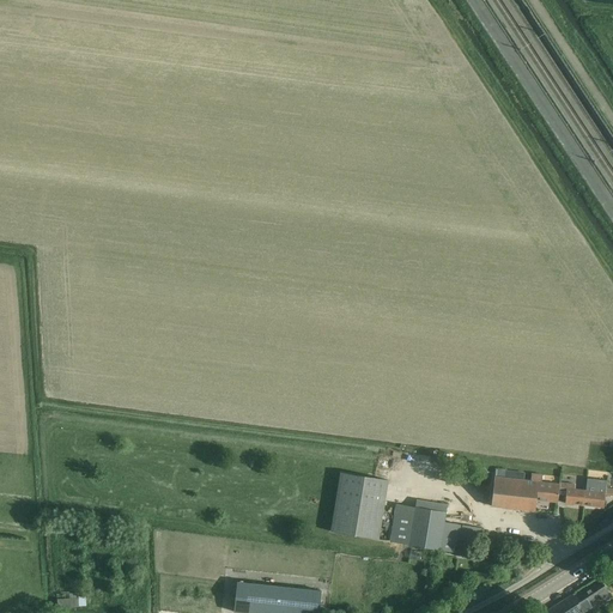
[(496,469),(491,507),(535,511),(536,499),(558,502),(559,491),(566,491),(565,504),(577,505),(602,508),(604,496),(605,496),(612,496),(612,489),(606,489),(606,481),(587,479),(586,490),(575,489),(575,484),(560,483),(559,483),(558,484),(541,481),(541,478),(542,474),(536,474),(532,473),(530,480),(515,479),(516,472),(507,471),(496,469)]
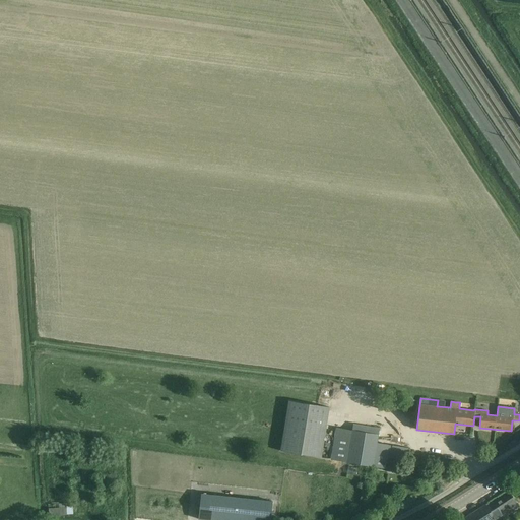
[(280,451),(321,458),(329,407),(288,401),(280,451)]
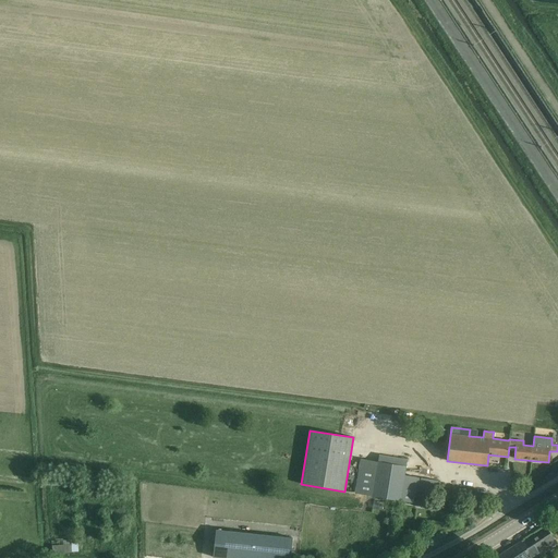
[(355,493),(367,495),(413,502),(415,492),(435,495),(437,481),(404,475),(407,460),(378,456),(377,462),(361,460),(355,493)]
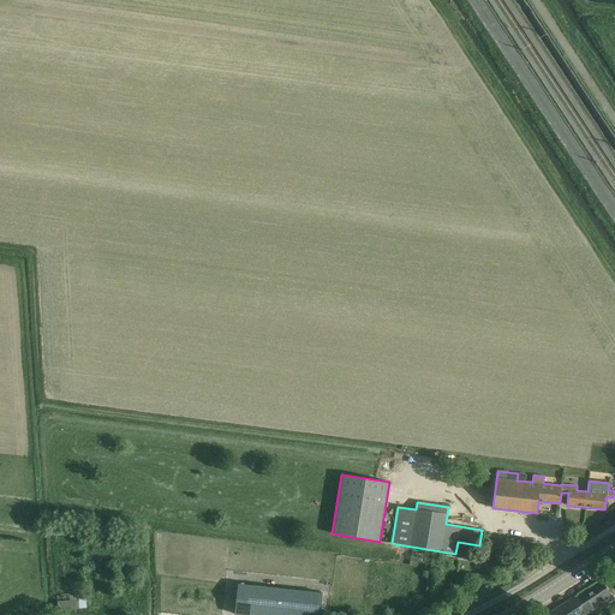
[(83,529),(52,526),(51,535),(75,537),(76,533),(87,535),(88,529),(83,529)]
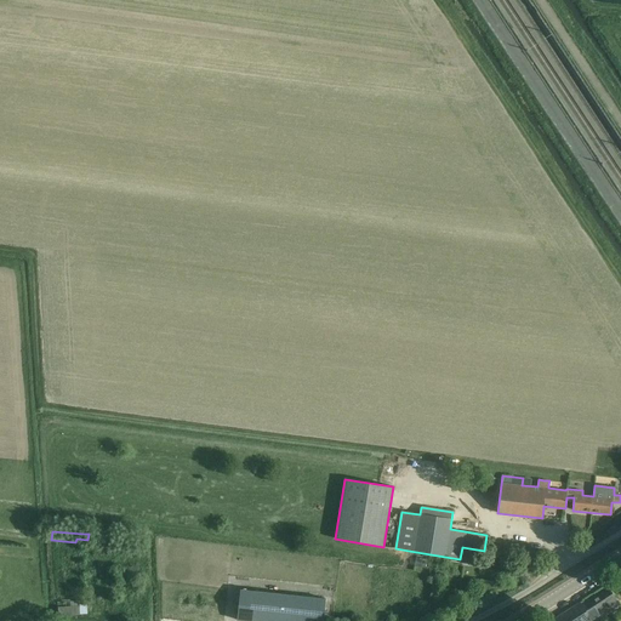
[(579,603),(551,620),(594,620),(620,605),(608,588),(581,605),(579,603)]
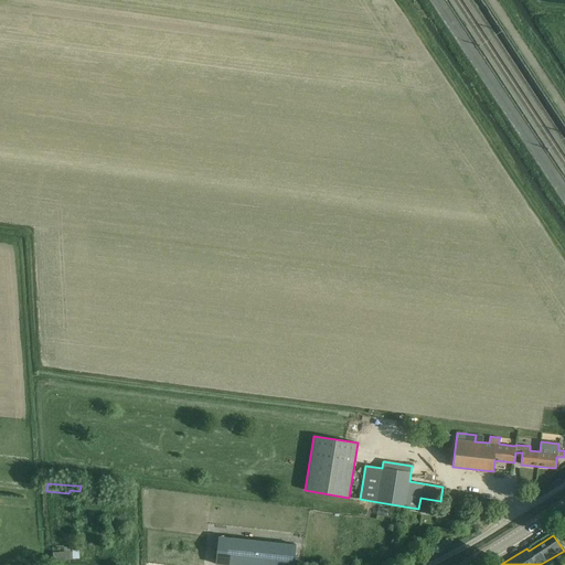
[(219,536),(215,564),(225,564),(294,564),(296,545),(295,544),(219,536)]
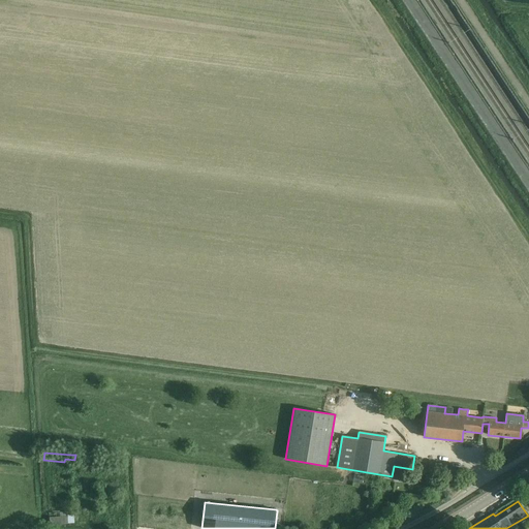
[(67,511),(49,512),(50,524),(67,524),(74,523),(74,517),(68,517),(67,511)]
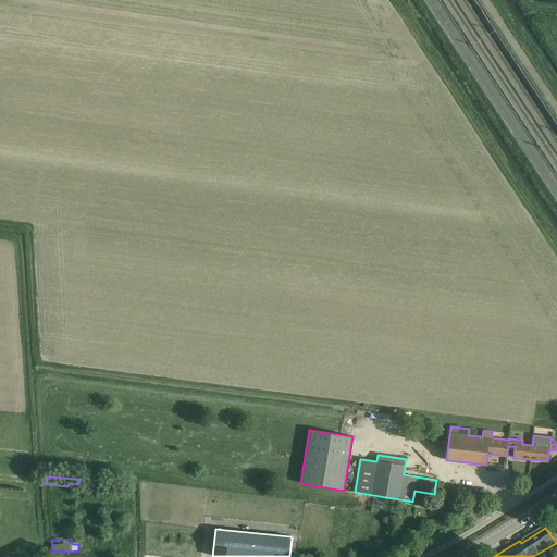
All buildings are outlined.
